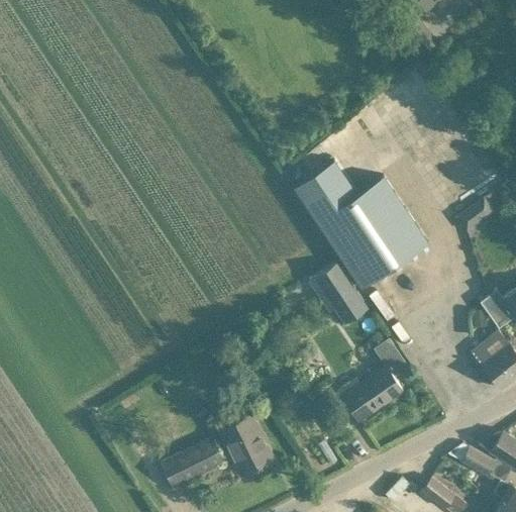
[(415,0),(426,12),(436,3),(440,0),(415,0)]
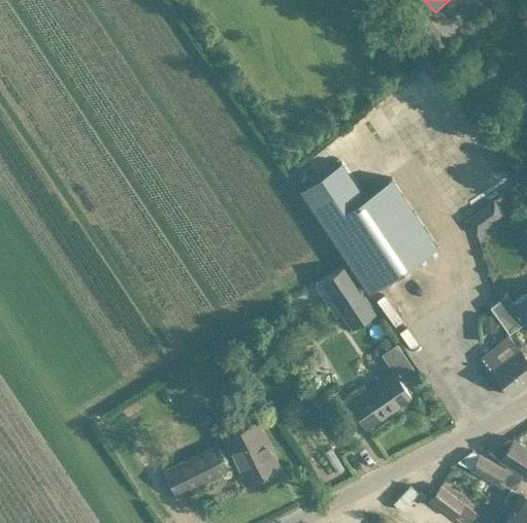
[(341,166),(300,193),(369,296),(437,251),(392,183),(364,201),(341,166)]
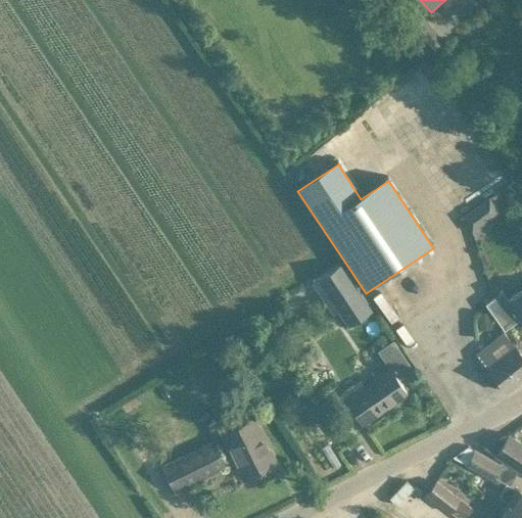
[(509,199),(508,212),(519,213),(520,201),(509,199)]
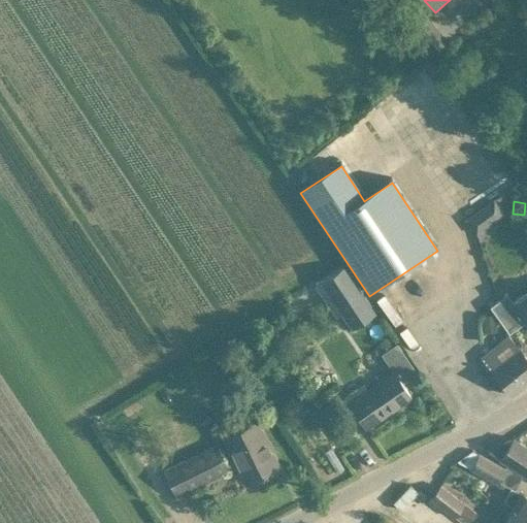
[(481,215),(467,224),(476,238),(491,228),(481,215)]
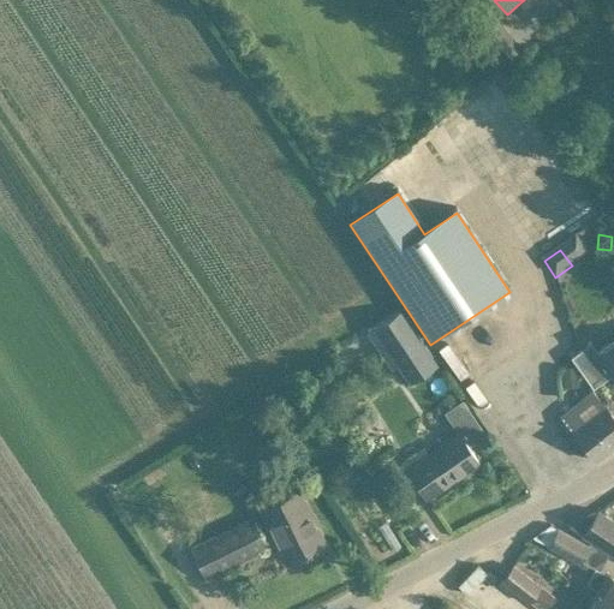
[(375,332),(369,335),(388,364),(394,359),(412,387),(437,370),(400,315),(375,332)]
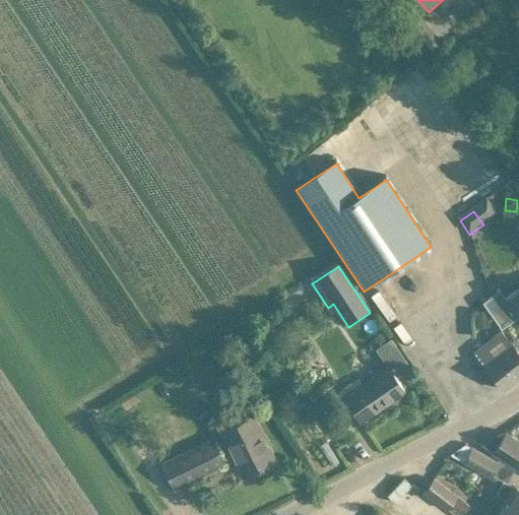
[(518,293),(507,302),(501,294),(483,306),(502,332),(518,322),(518,293)]
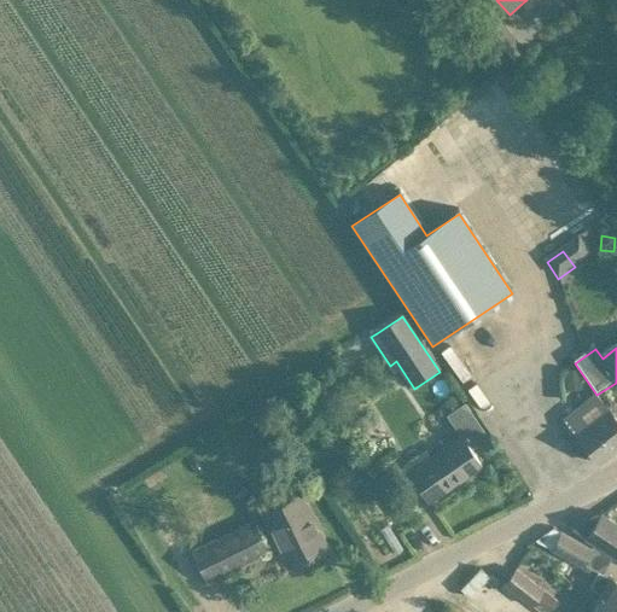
[(581,374),(566,376),(569,394),(583,392),(581,374)]
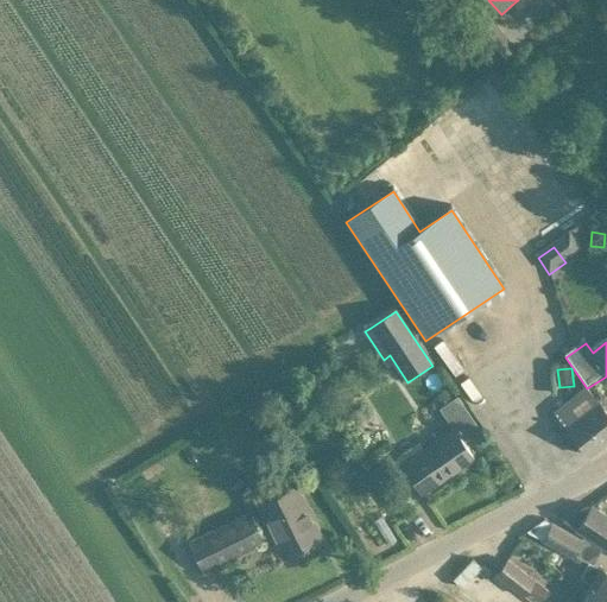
[(589,460),(606,445),(606,417),(587,392),(555,417),(589,460)]
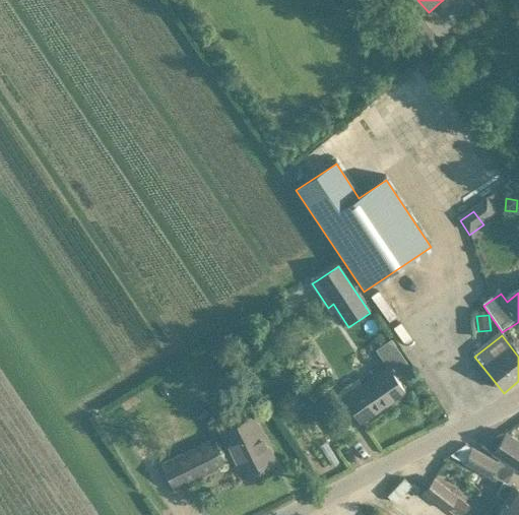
[(340,397),(349,409),(361,427),(406,395),(390,371),(364,389),(360,383),(340,397)]
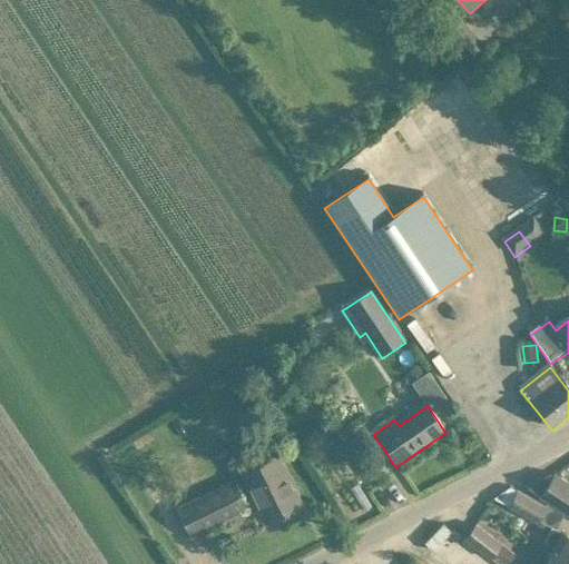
[(157,433),(138,444),(144,454),(163,444),(157,433)]
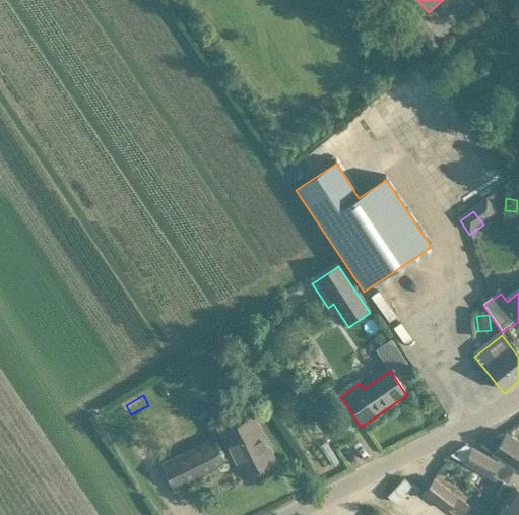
[(274,464),(266,446),(253,420),(221,435),(235,461),(244,479),(274,464)]
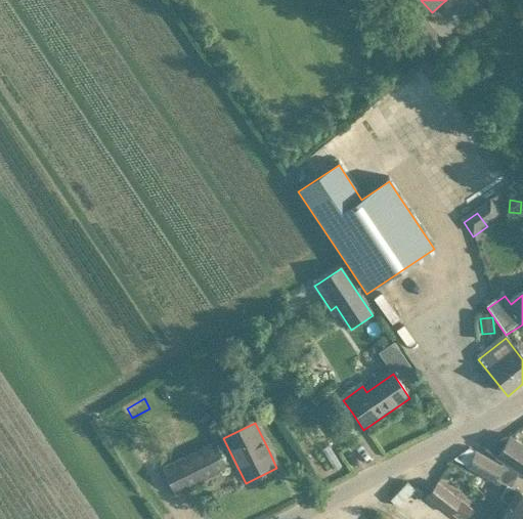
[(522,447),(510,439),(496,460),(522,477),(522,447)]
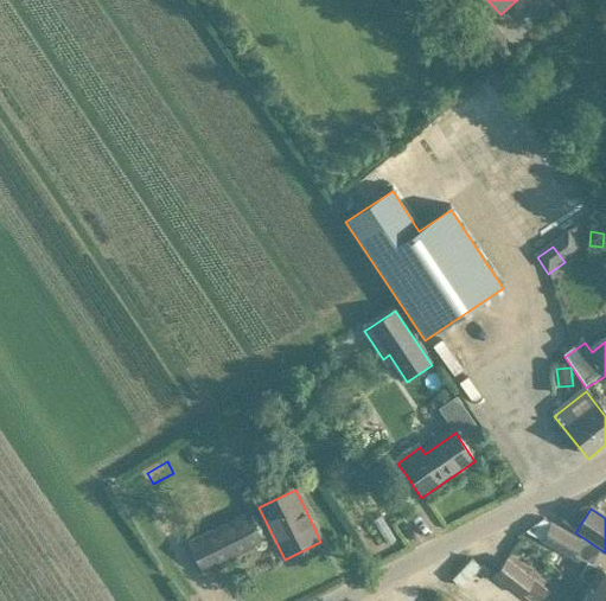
[(265,547),(254,525),(249,516),(189,545),(193,555),(204,576),(265,547)]
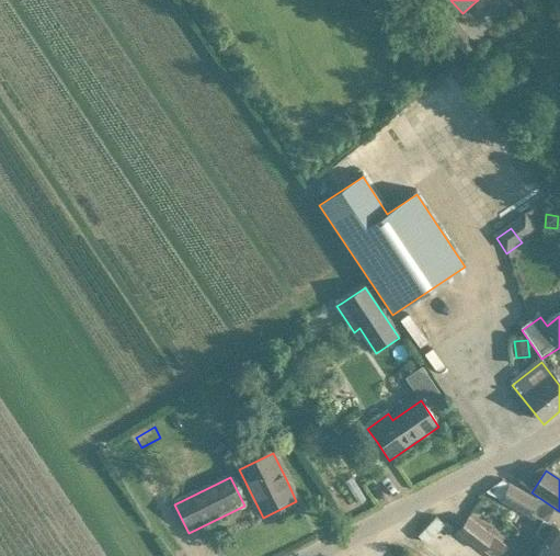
[(537,502),(511,488),(502,503),(529,518),(537,502)]
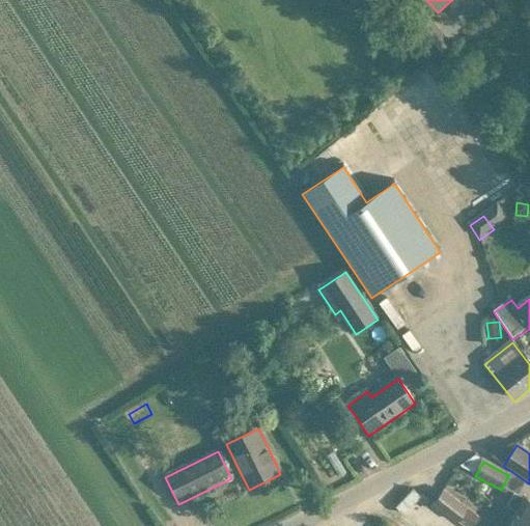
[(459,521),(467,510),(444,493),(434,506),(456,524),(458,522),(459,521)]
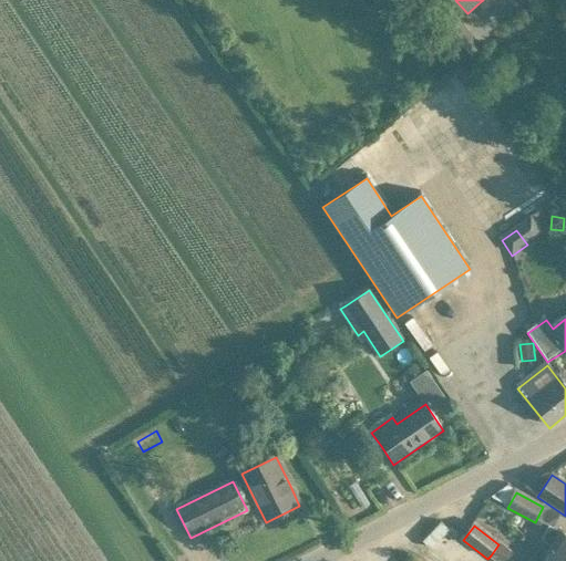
[(565,536),(561,533),(559,534),(552,530),(543,546),(552,550),(546,560),(565,560),(565,536)]
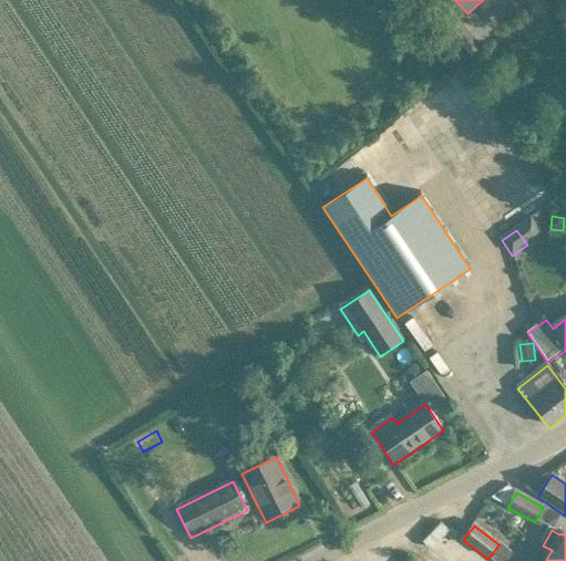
[(491,556),(490,557),(494,560),(504,560),(510,553),(498,544),(491,556)]
